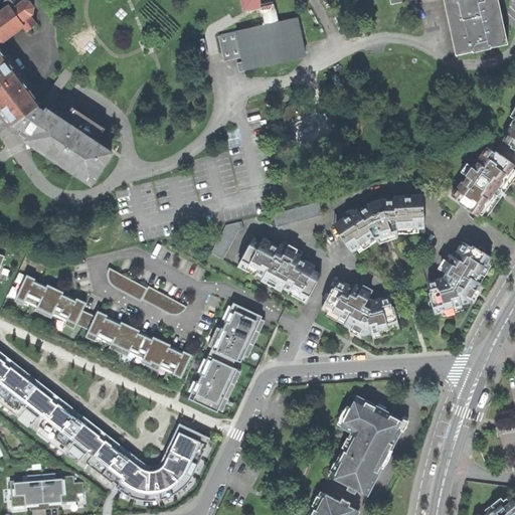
[(8,5),(0,10),(0,43),(24,26),(27,31),(37,24),(31,15),(33,14),(34,6),(30,1),(24,0),(22,0),(20,2),(19,0),(5,0),(5,1),(8,5)]
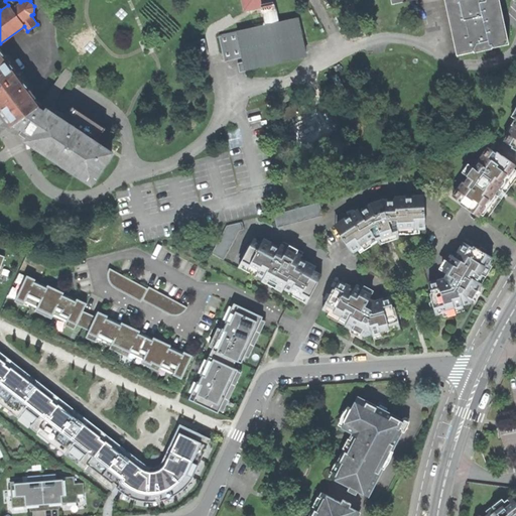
[(242,0),(245,9),(261,5),(262,10),(263,11),(275,8),(274,3),(273,0),(242,0)]
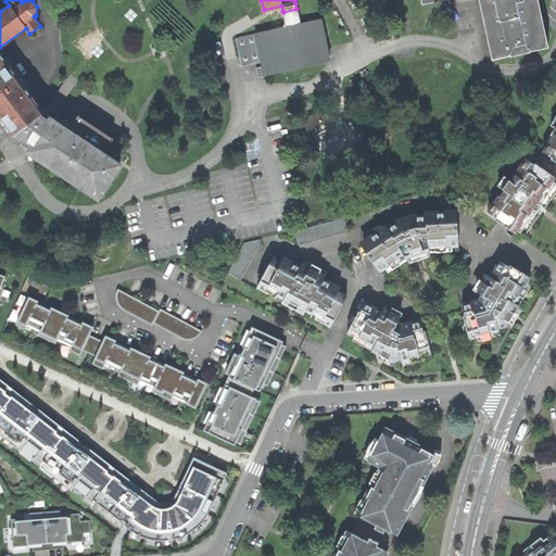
[(420,0),(421,3),(438,0),(479,0),(492,59),(547,47),(538,0),(420,0)]
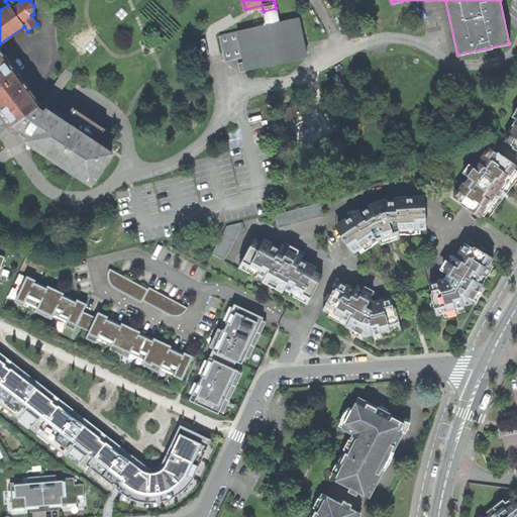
[(280,22),(276,8),(264,11),(267,25),(280,22)]
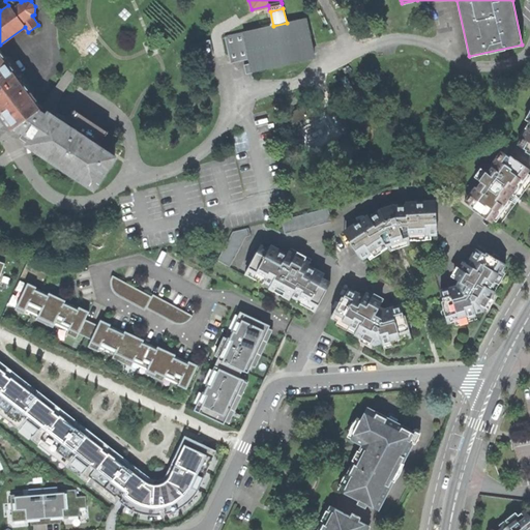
[(273,26),(224,36),(228,54),(230,62),(248,58),(252,71),(253,71),(253,69),(313,56),(313,58),(314,58),(312,46),(305,19),(287,23),(273,26)]
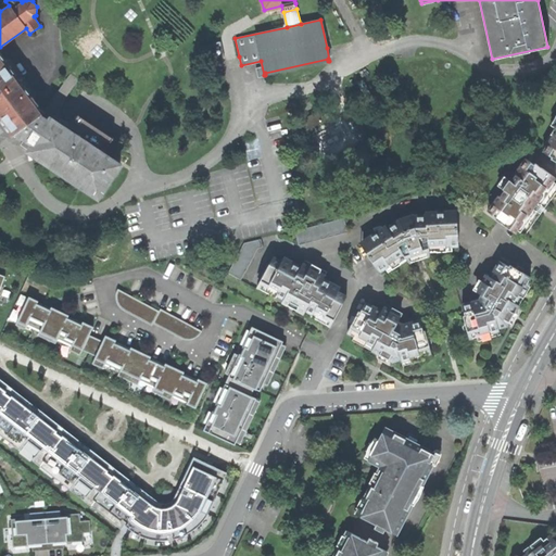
[(212,58),(223,54),(219,41),(209,43),(212,58)]
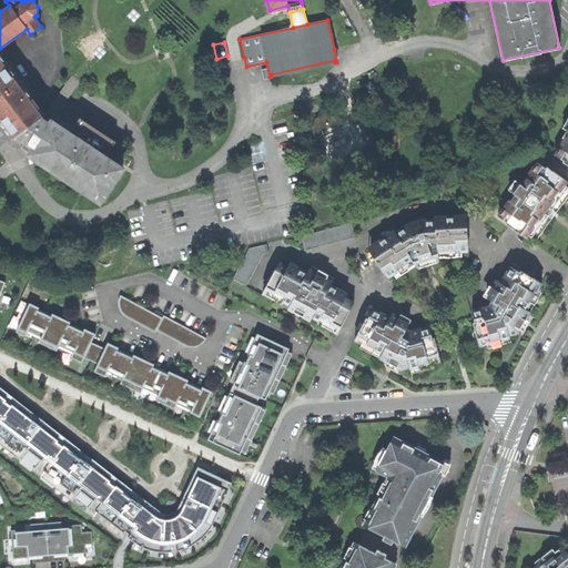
[(0,120),(12,137),(17,133),(41,117),(43,114),(0,54),(0,120)]
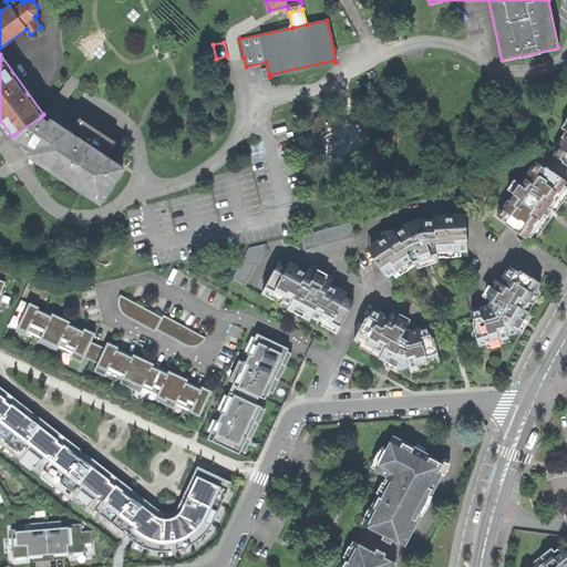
[(333,121),(328,111),(306,122),(311,132),(333,121)]
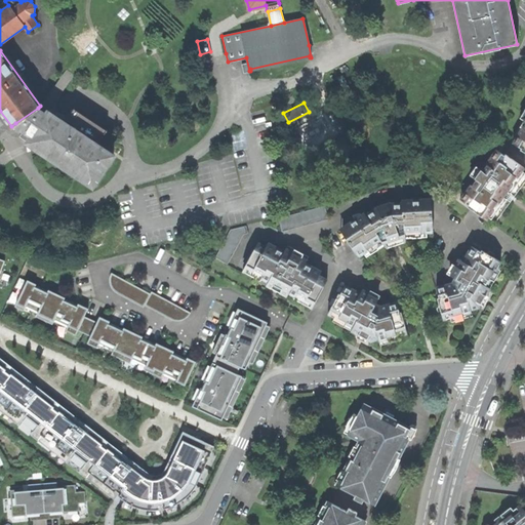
[(93,185),(114,155),(97,144),(108,129),(74,107),(65,121),(48,111),(46,113),(38,108),(15,123),(24,129),(19,135),(28,140),(28,142),(93,185)]
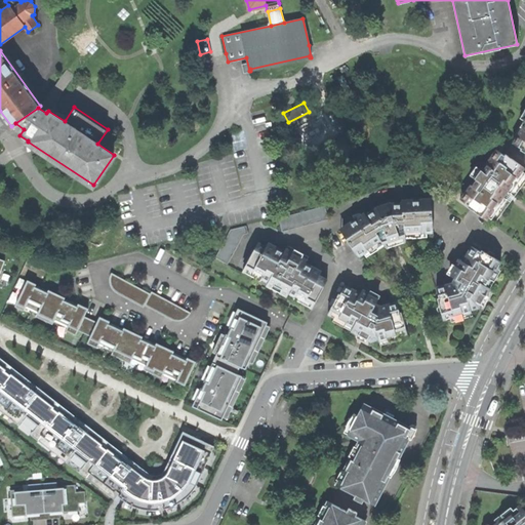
[(520,150),(524,152),(524,114),(523,119),(524,119),(520,126),(521,127),(513,143),(521,148),(520,150)]
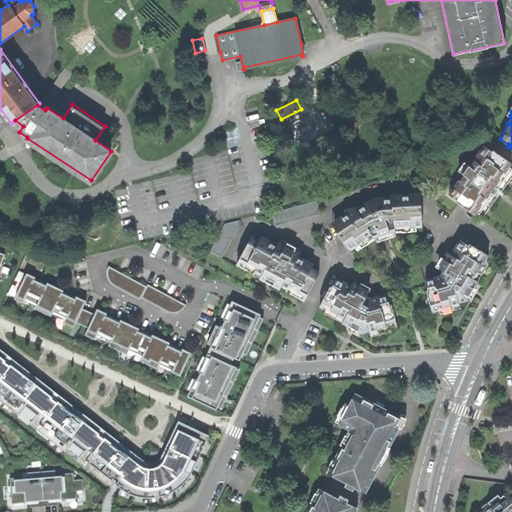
[(455,202),(474,215),(491,192),(494,194),(495,191),(497,189),(494,187),(511,163),(493,149),(491,151),(484,146),(474,159),(472,158),(468,164),(467,163),(461,172),(462,173),(457,179),(459,180),(449,194),(457,200),(455,202)]
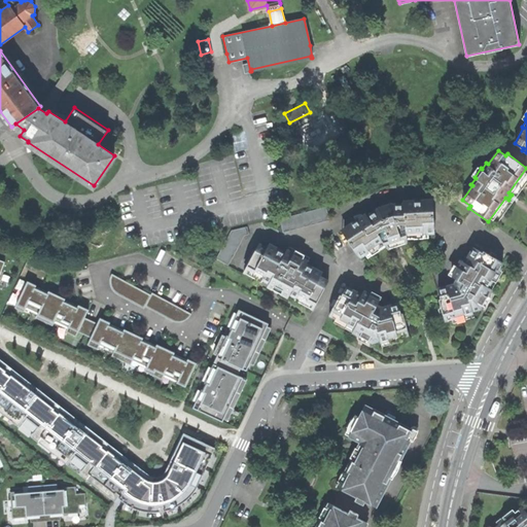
[(356,219),(341,229),(359,256),(365,253),(367,257),(386,245),(393,242),(392,240),(398,238),(399,240),(405,238),(407,238),(429,237),(428,233),(434,232),(433,199),(403,201),(403,203),(390,203),(390,207),(380,210),(378,207),(366,215),(365,213),(362,215),(356,219)]
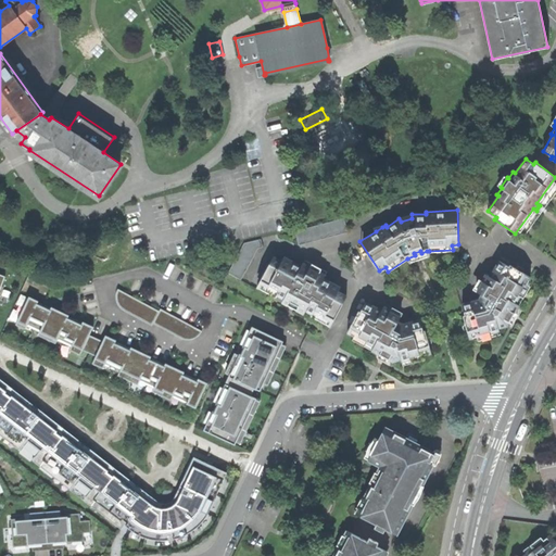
[(337,219),(340,234),(348,231),(344,217),(337,219)]
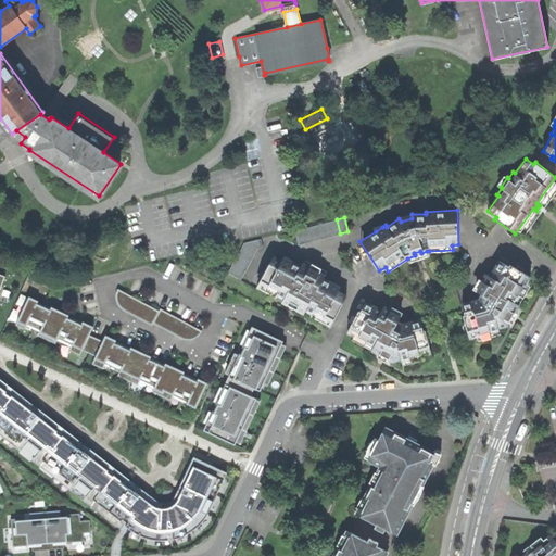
[(333,235),(340,234),(337,219),(329,222),(333,235)]
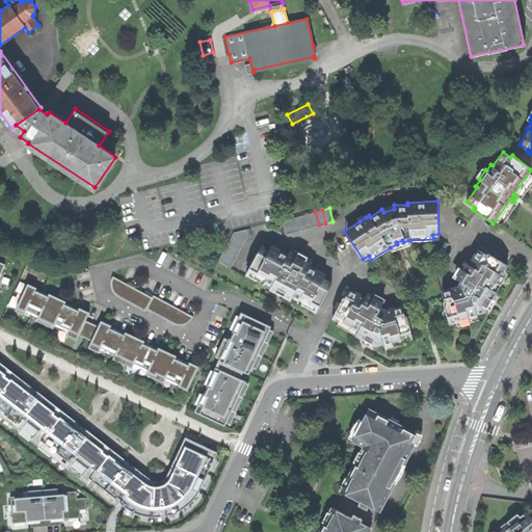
[(315,212),(309,213),(312,227),(319,224),(315,212)]
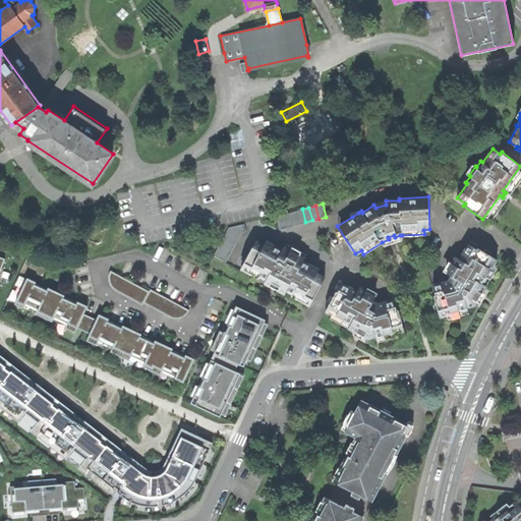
[(296,211),(299,224),(305,222),(302,209),(296,211)]
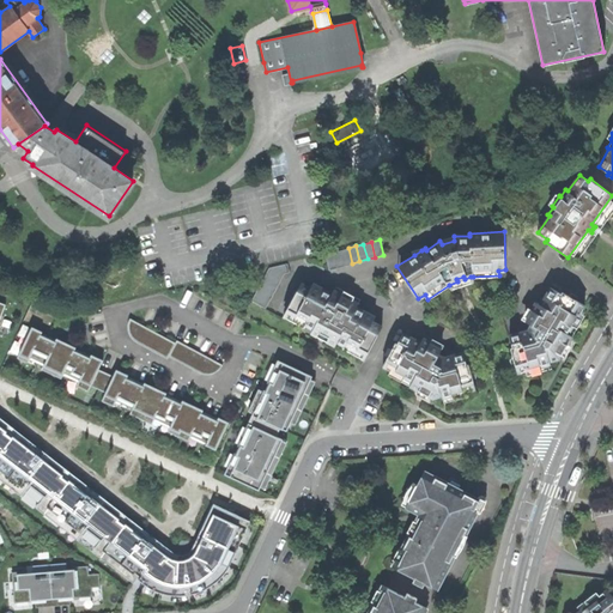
[(344,266),(352,263),(349,248),(340,250),(344,266)]
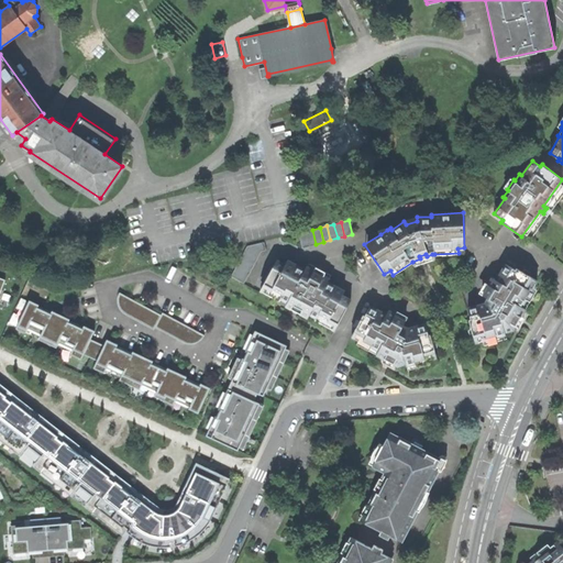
[(309,245),(316,244),(312,230),(306,232),(309,245)]
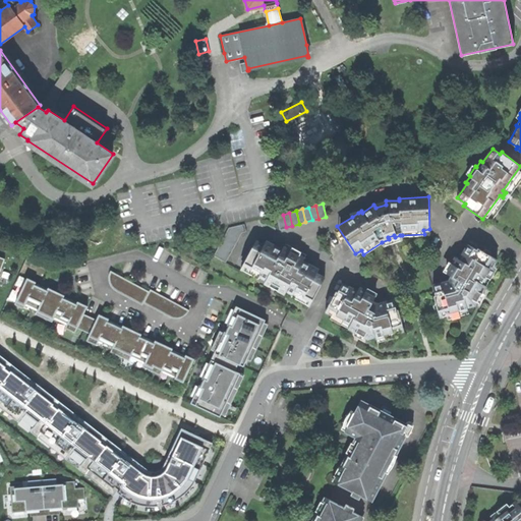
[(280,229),(286,227),(283,215),(276,216),(280,229)]
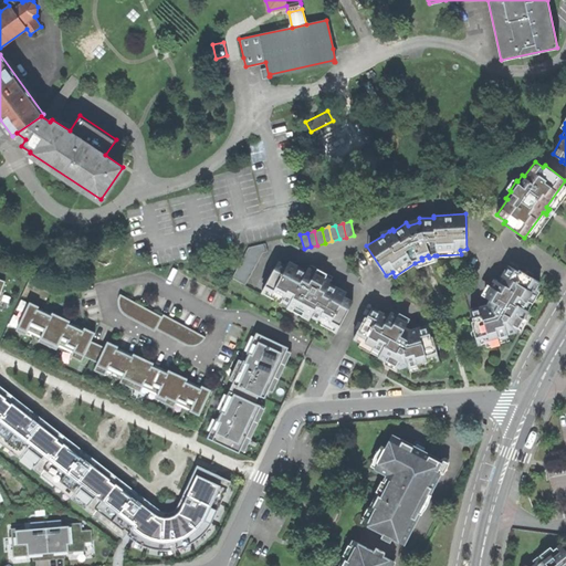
[(252,247),(262,252),(268,251),(265,243),(252,247)]
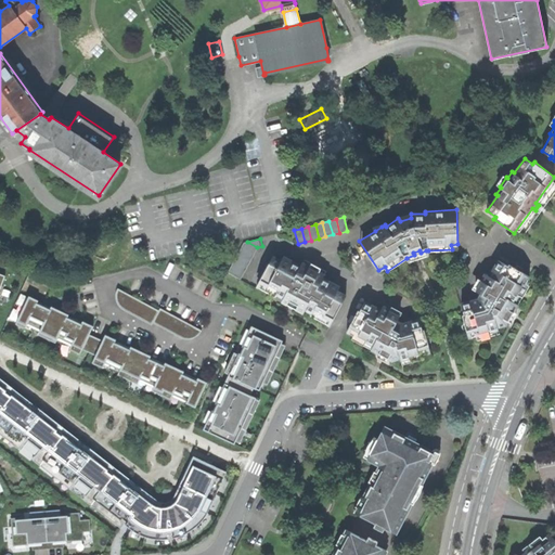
[(253,255),(257,247),(247,242),(244,243),(241,248),(253,255)]
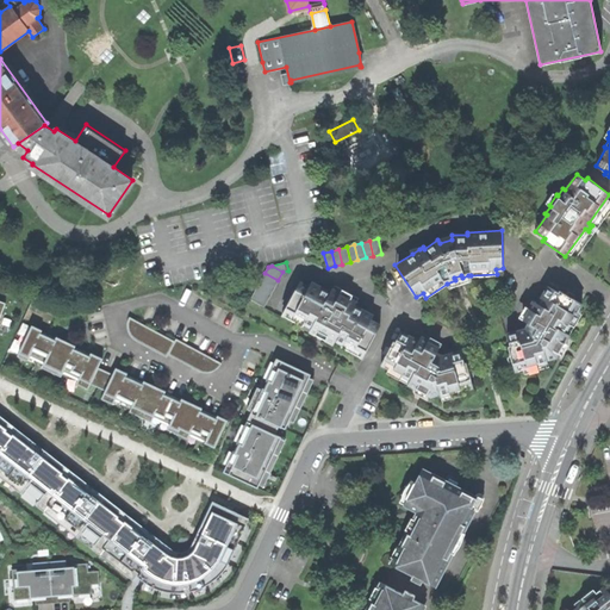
[(274,290),(278,280),(265,273),(260,281),(274,290)]
